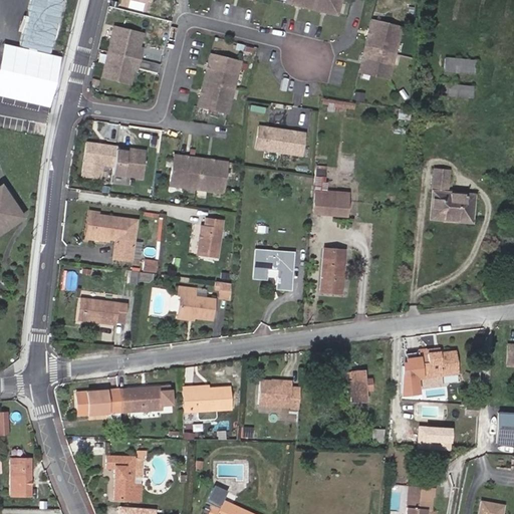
[(66,2),(59,0),(32,0),(21,45),(53,54),(66,2)]
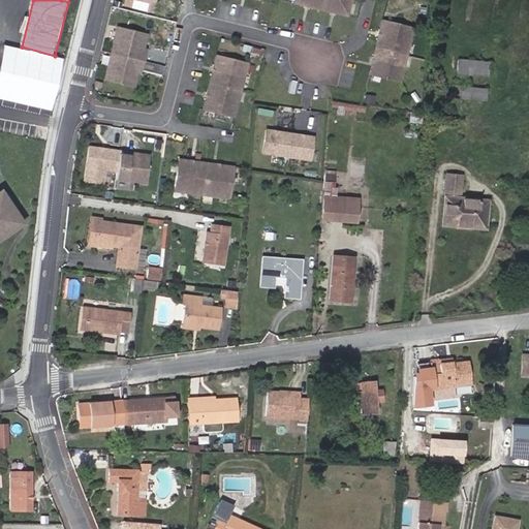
[(348,0),(321,0),(320,8),(345,14),(348,0)]
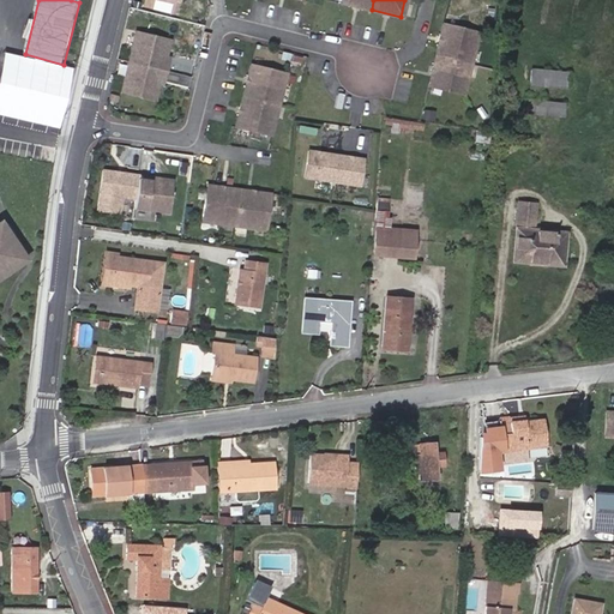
[(435,53),(471,62),(480,31),(444,22),(435,53)]
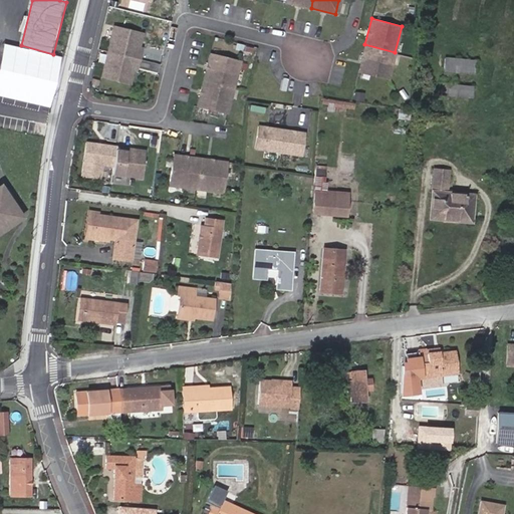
[(114,27),(108,51),(141,59),(143,51),(140,50),(140,47),(144,34),(114,27)]
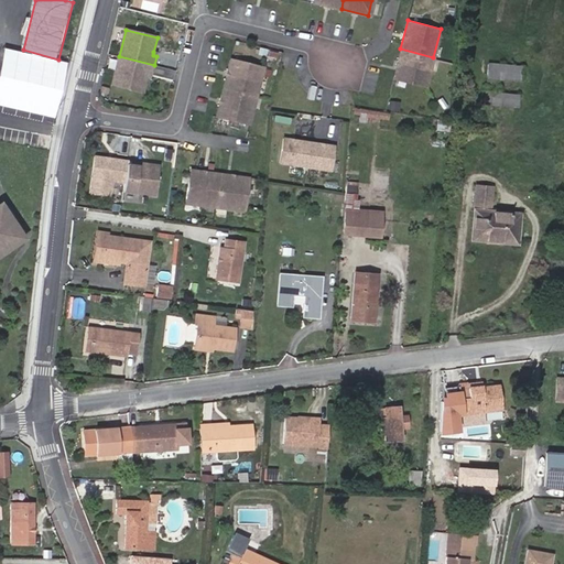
[(426,86),(433,57),(400,49),(392,77),(426,86)]
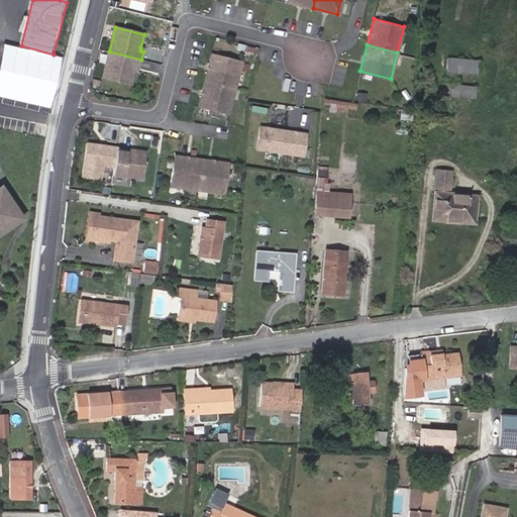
[(61,59),(5,46),(0,68),(0,95),(49,107),(61,59)]
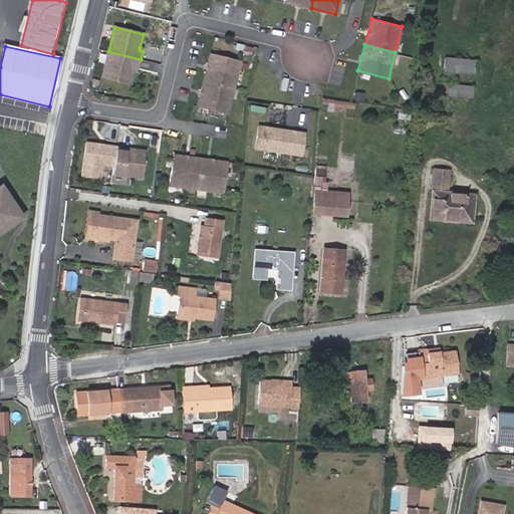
[(141,59),(108,51),(102,76),(132,83),(135,70),(136,66),(139,67),(141,59)]
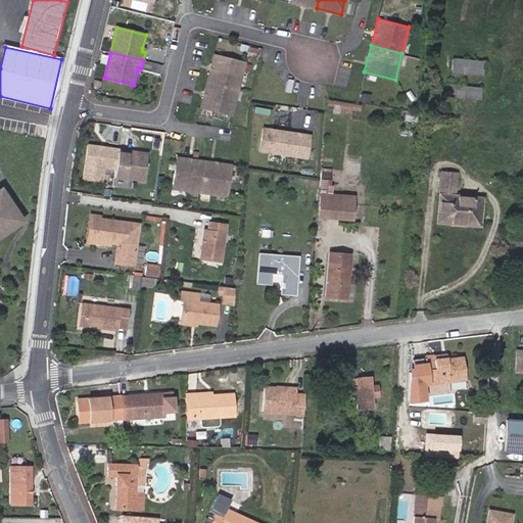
[(212,55),(206,81),(238,89),(244,62),(212,55)]
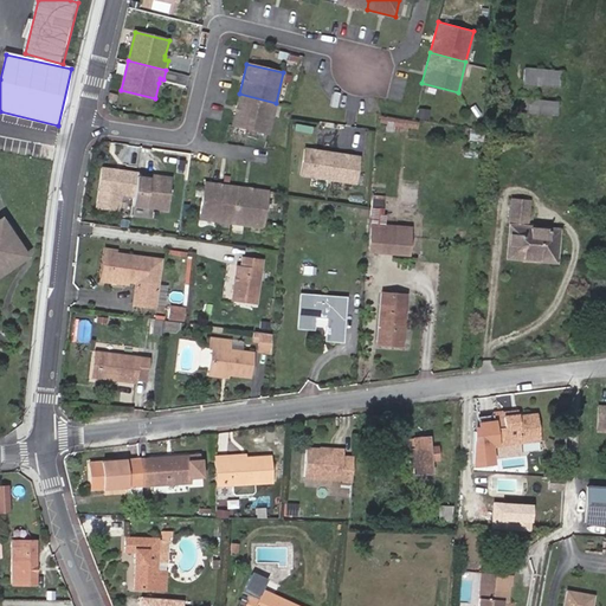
[(523,83),(558,85),(560,71),(526,69),(523,83)]
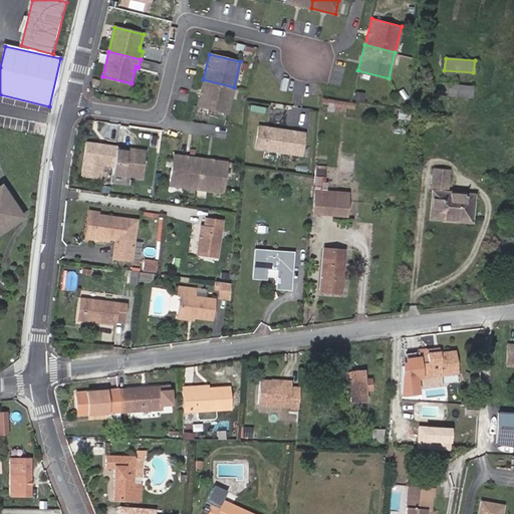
[(234,87),(203,79),(196,105),(227,113),(234,87)]
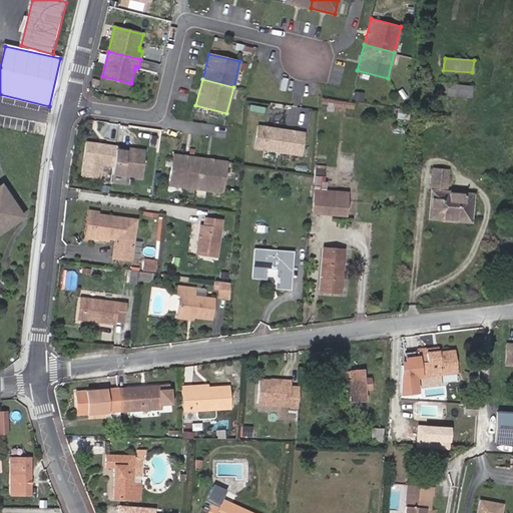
[(441,93),(470,97),(471,86),(442,83),(441,93)]
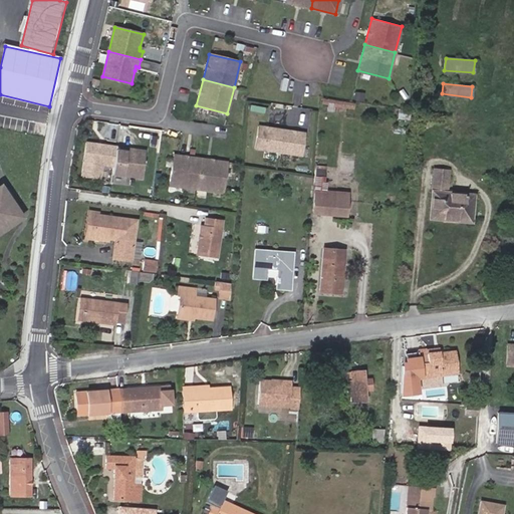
[(353,104),(322,99),(322,103),(353,108),(353,104)]
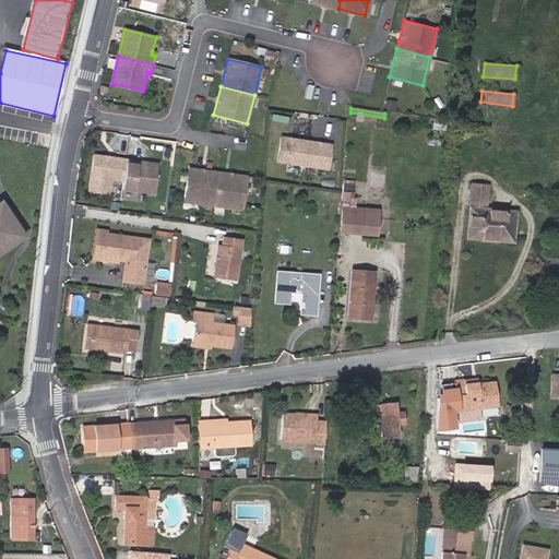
[(447,120),(435,118),(432,129),(444,130),(447,120)]
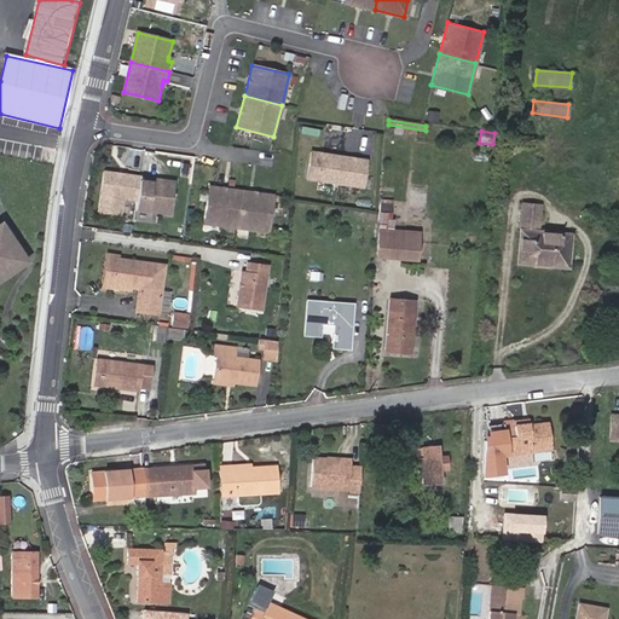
[(273,154),(248,151),(247,163),(272,166),(273,154)]
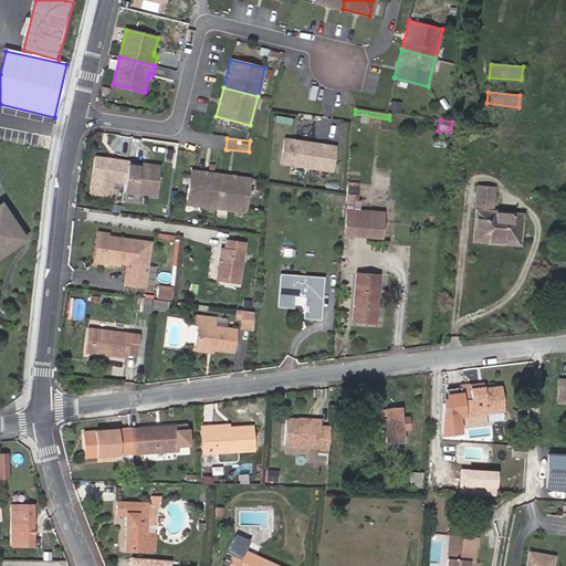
[(335,146),(285,139),(282,164),(333,170),(335,146)]
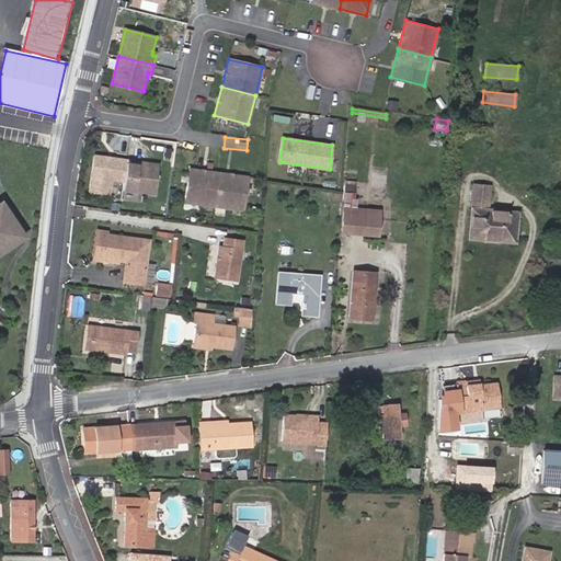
[(123,181),(126,160),(94,156),(89,192),(109,194),(111,179),(123,181)]
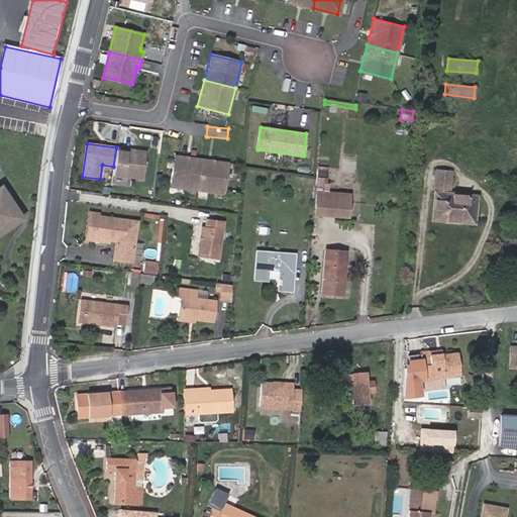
[(145,151),(116,147),(113,167),(112,175),(141,179),(145,151)]
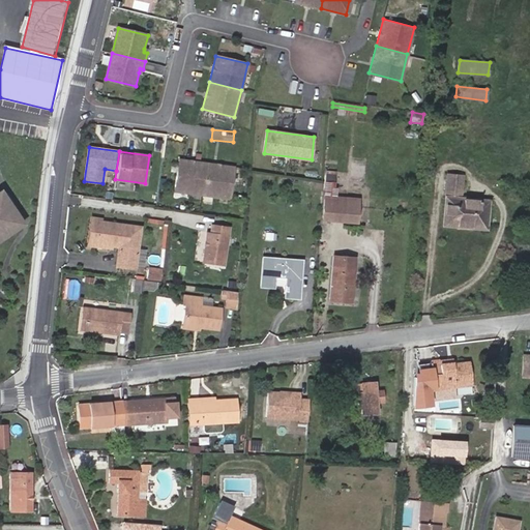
[(201,196),(206,163),(179,158),(174,192),(201,196)]
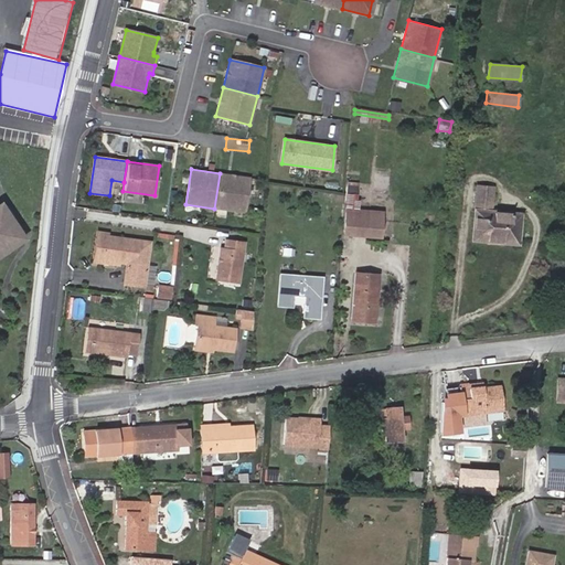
[(249,178),(220,173),(214,209),(244,213),(249,178)]
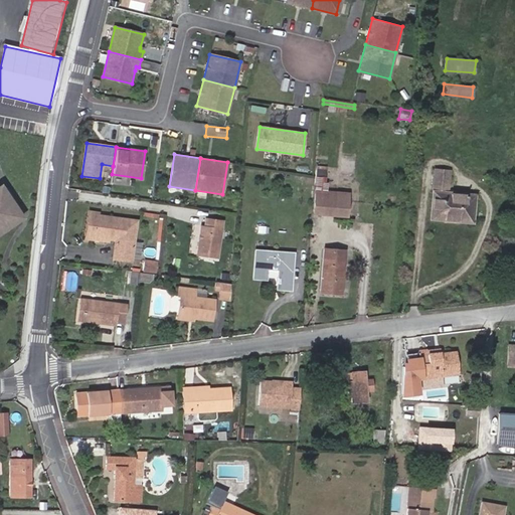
[(318,166),(317,177),(324,177),(326,166),(318,166)]
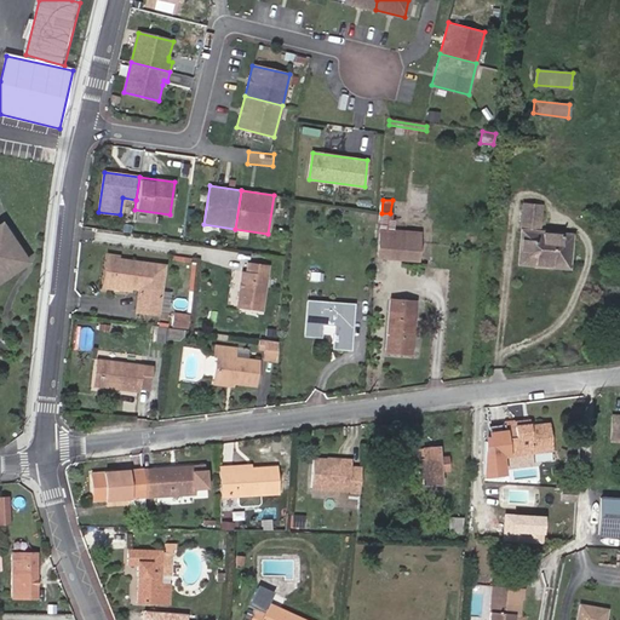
[(540,206),(524,205),(518,263),(569,269),(572,235),(539,231),(540,206)]
